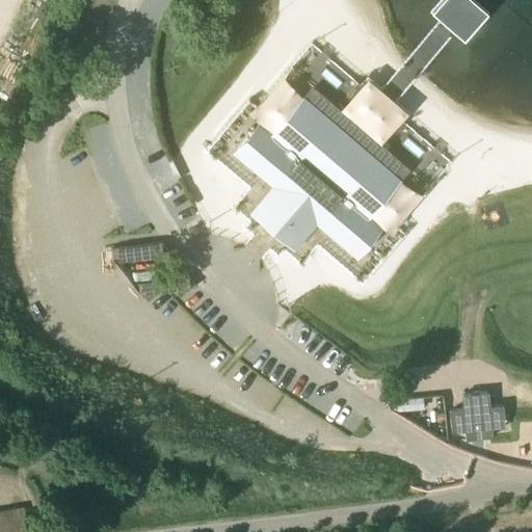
[(245,135),(233,149),(244,158),(274,184),(257,206),(271,218),(276,212),(289,222),(284,229),(298,241),(316,220),(347,246),(356,254),(368,240),(360,233),(371,218),(366,215),(353,204),(382,169),(382,168),(383,167),(394,155),(326,98),(317,109),(316,110),(315,111),(286,145),(269,132),(267,131),(256,144),(245,135)]
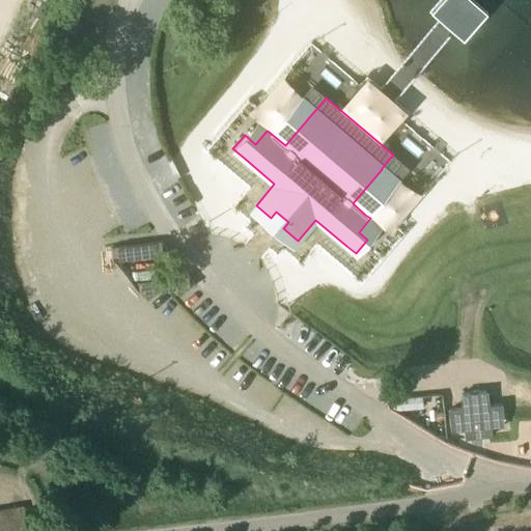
[(364,210),(391,234),(424,200),(396,175),(364,210)]
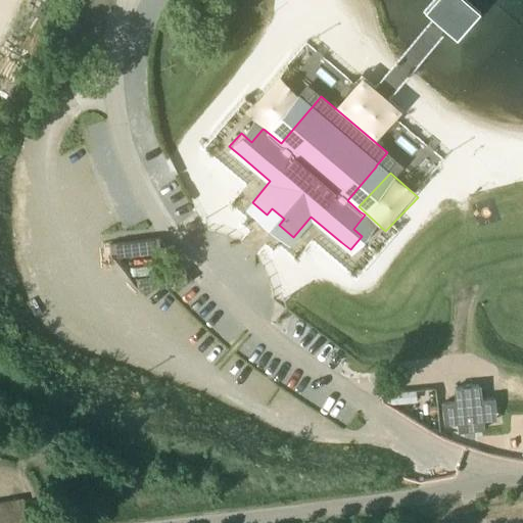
[(458,433),(485,430),(484,422),(496,420),(494,397),(480,399),(479,385),(455,388),(456,401),(441,403),(444,426),(457,424),(458,433)]
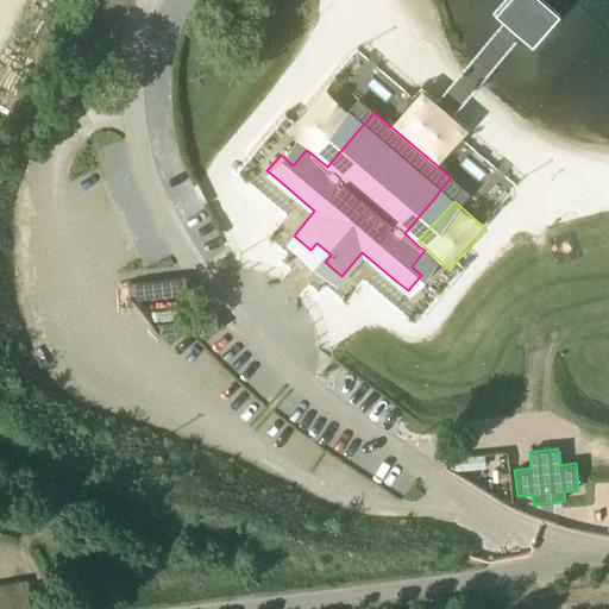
[(483,454),(449,458),(450,469),(452,471),(484,468),(483,454)]
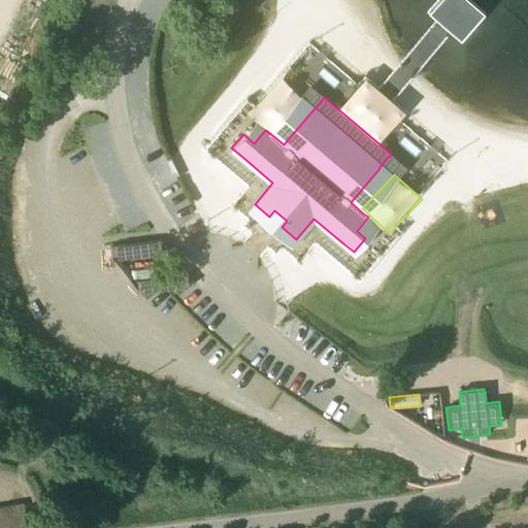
[(14,527),(26,524),(22,501),(10,503),(14,527)]
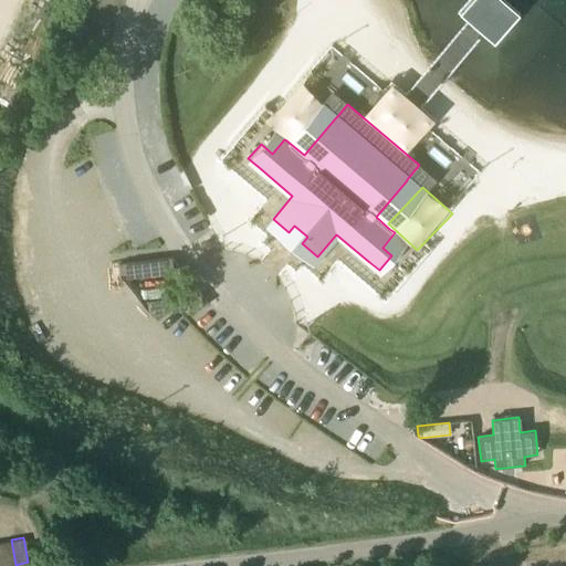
[(0,555),(1,565),(6,565),(16,565),(11,540),(0,542),(0,555)]
